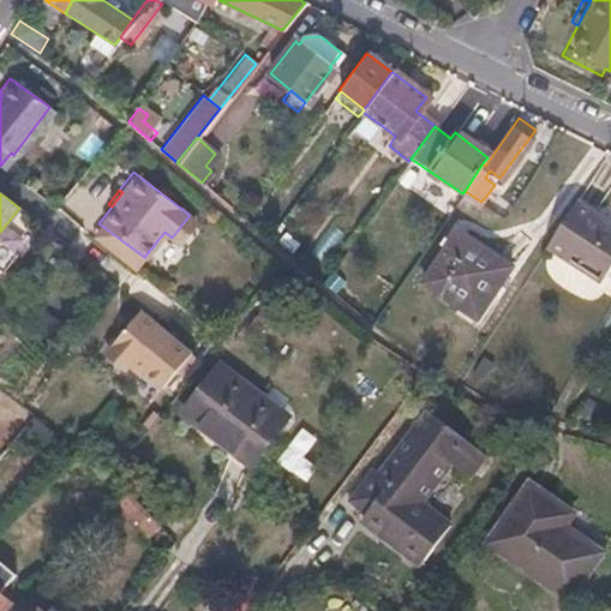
[(603,228),(605,223),(606,222),(576,201),(573,207),(603,228)]
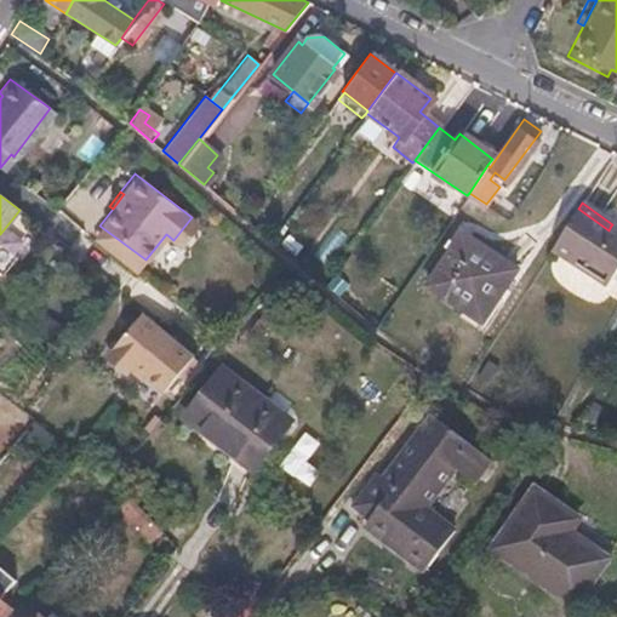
[(616,268),(616,228),(611,226),(609,230),(578,209),(549,250),(604,287),(616,268)]
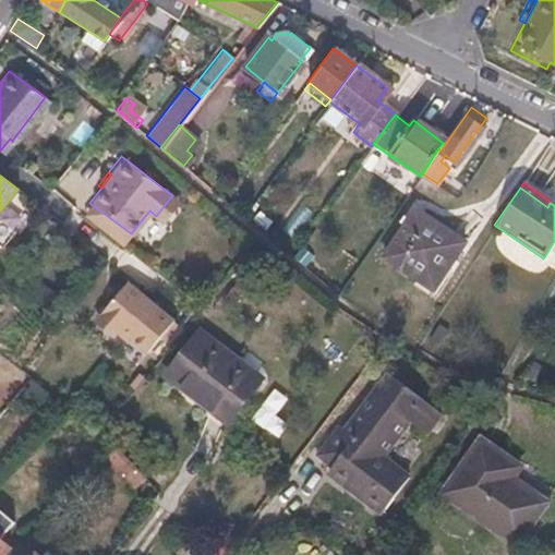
[(172,195),(156,216),(160,219),(177,198),(172,195)]
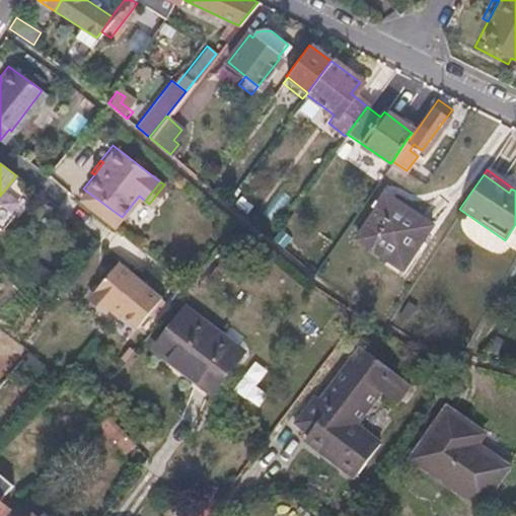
[(113,229),(122,217),(83,189),(74,200),(104,223),(113,229)]
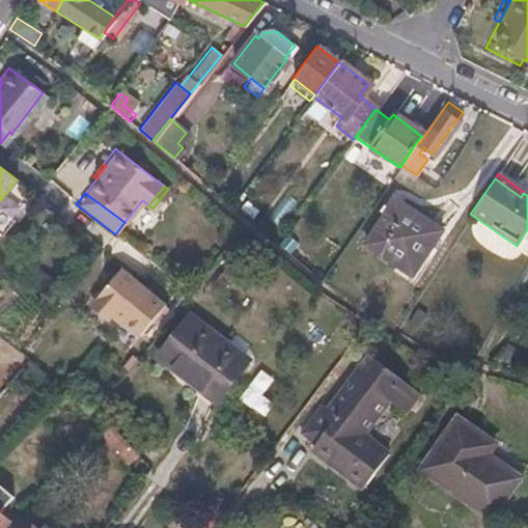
[(393,200),(365,242),(410,271),(437,229),(393,200)]
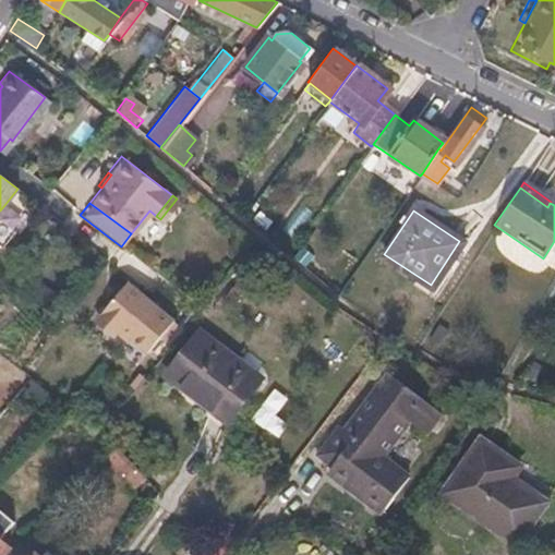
[(241,274),(227,292),(236,299),(250,280),(241,274)]
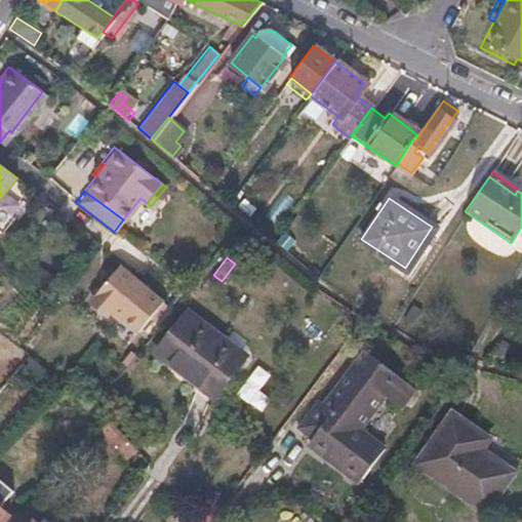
[(115,304),(122,309),(144,283),(119,263),(92,292),(111,310),(115,304)]
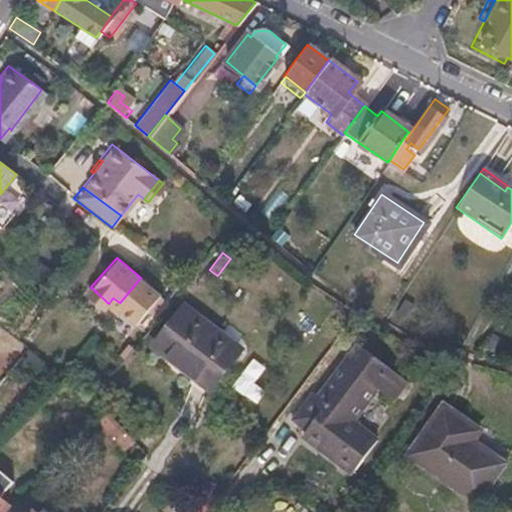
[(160,295),(141,278),(120,303),(122,305),(139,319),(160,295)]
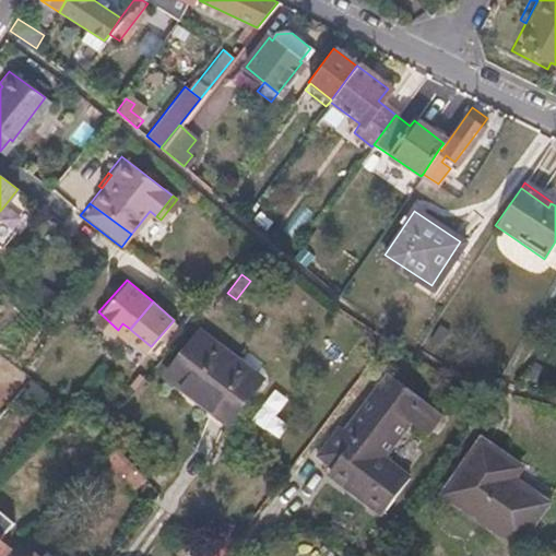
[(429,321),(439,328),(449,315),(438,308),(429,321)]
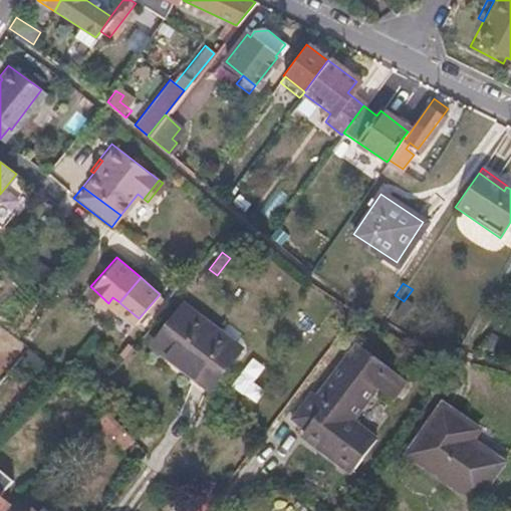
[(401,306),(404,301),(395,295),(392,300),(401,306)]
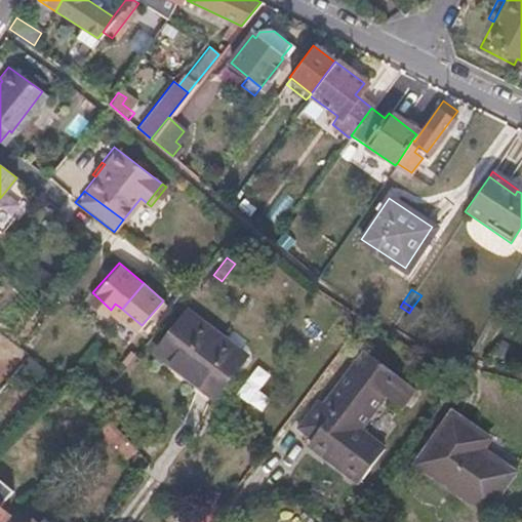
[(111,310),(117,314),(122,309),(115,304),(111,310)]
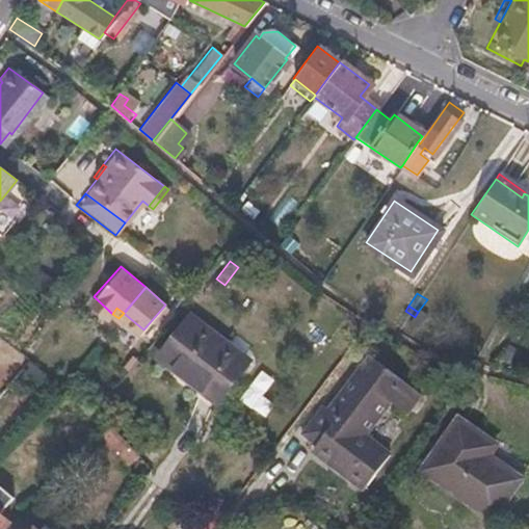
[(227,341),(189,313),(157,354),(194,384),(192,386),(212,401),(244,359),(225,343),(227,341)]
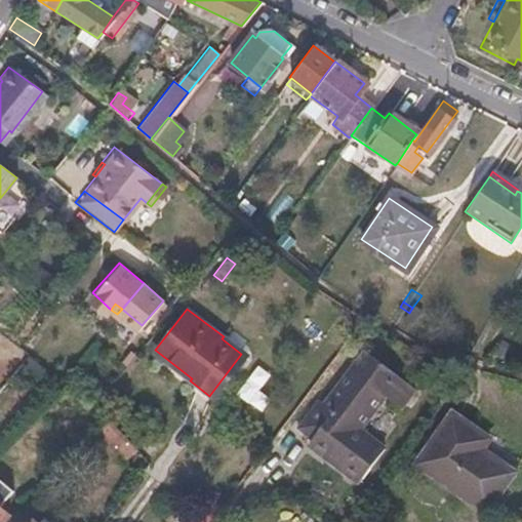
[(504,327),(492,346),(500,350),(511,331),(504,327)]
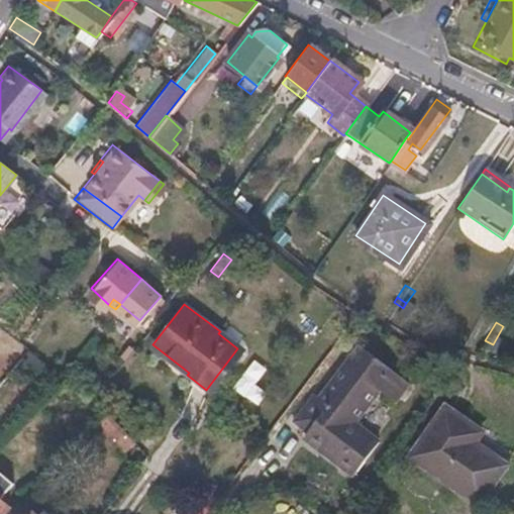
[(300,436),(346,472),(376,434),(352,415),(375,386),(392,398),(406,380),(357,343),(317,397),(313,394),(292,421),(305,430),(300,436)]
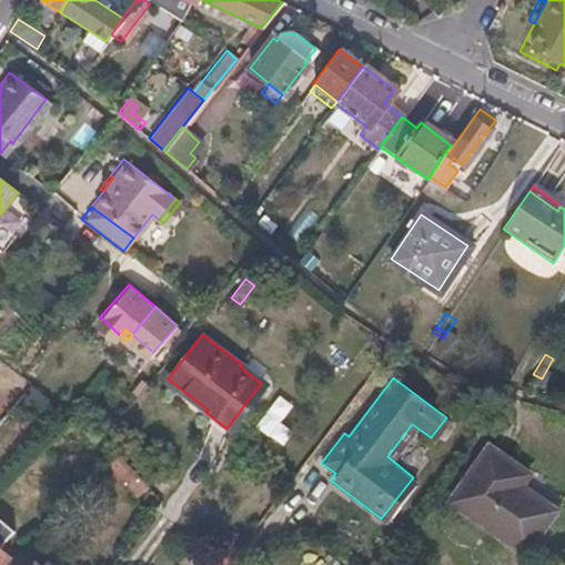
[(36,410),(47,396),(29,382),(18,395),(36,410)]
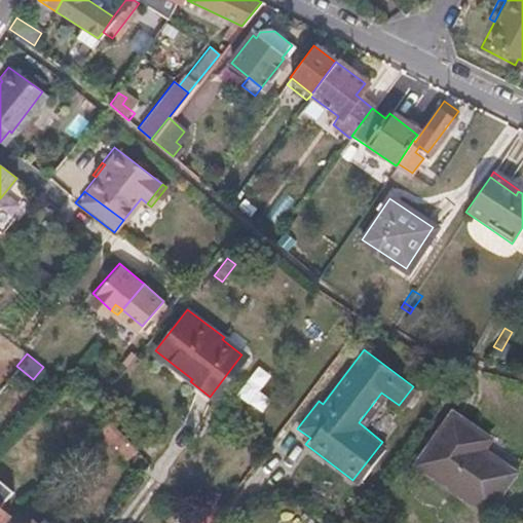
[(79,393),(73,399),(85,409),(90,403),(79,393)]
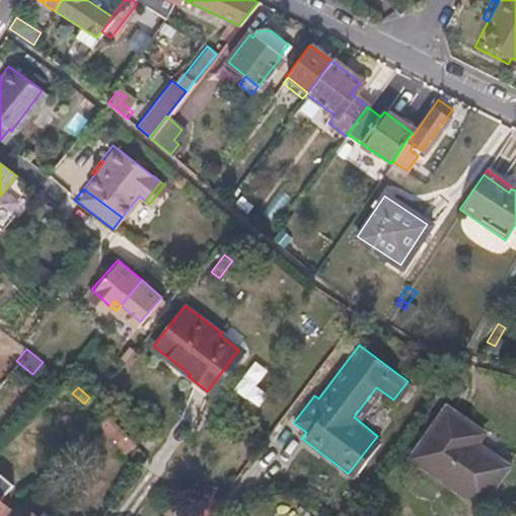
[(445,407),(413,454),(478,501),(503,462),(472,442),(480,431),(445,407)]
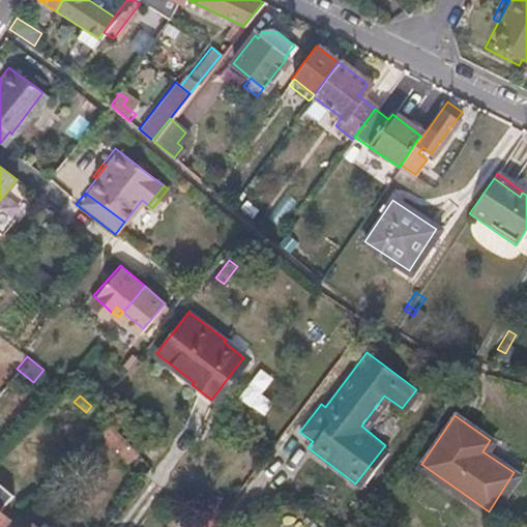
[(127,461),(137,451),(107,417),(97,429),(127,461)]
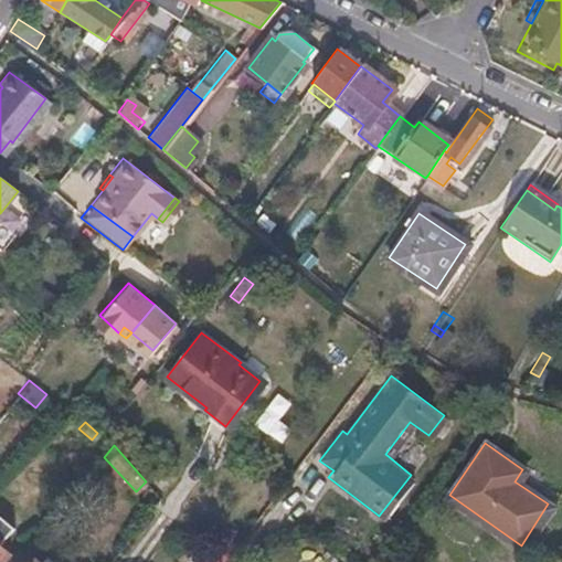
[(0,558),(8,549),(0,543),(0,541),(11,526),(0,517),(0,558)]
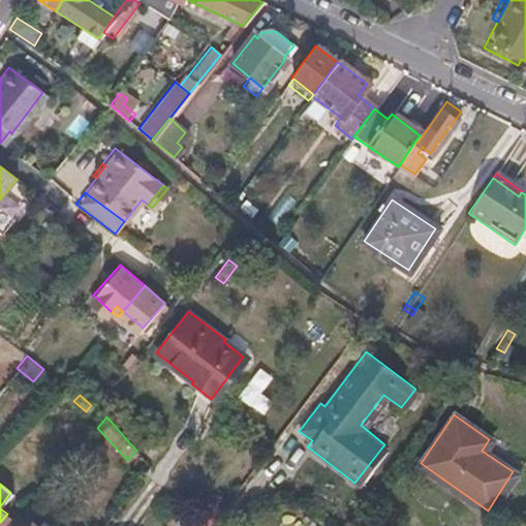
[(305,508),(299,517),(311,524),(317,517),(305,508)]
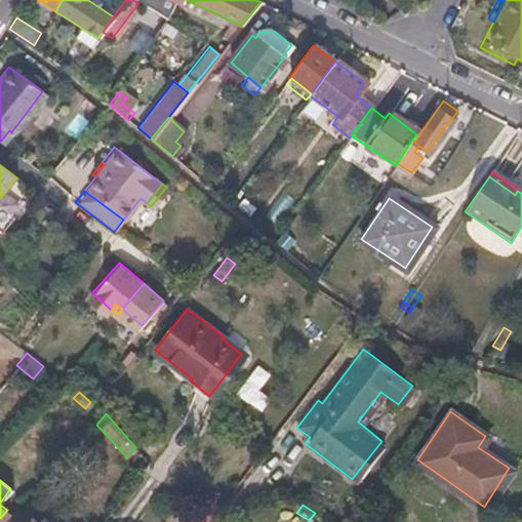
[(54,521),(44,512),(35,521),(32,519),(29,521),(54,521)]
